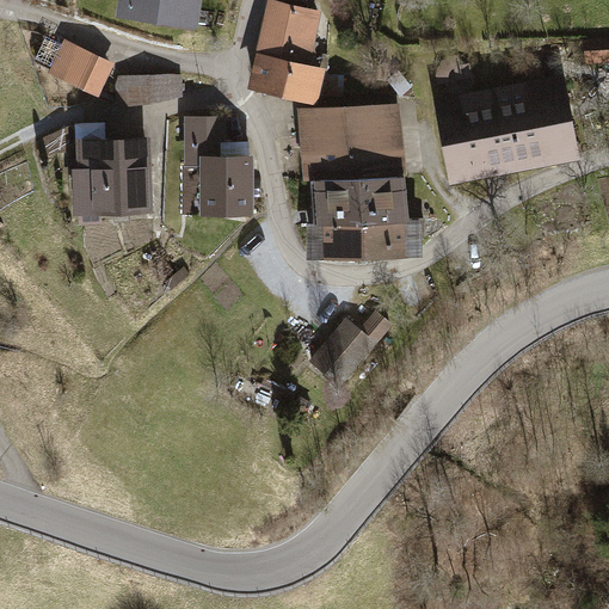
[(203,0),(118,0),(116,19),(198,32),(203,0)]
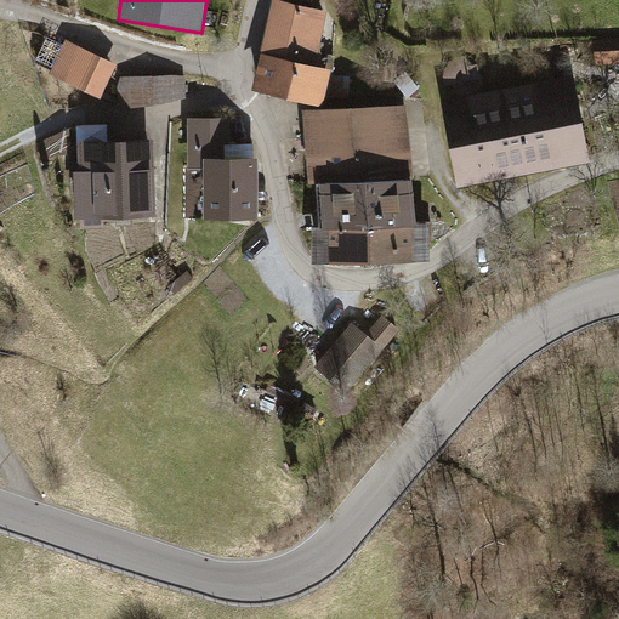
[(278,0),(265,54),(334,69),(335,61),(318,57),(329,12),(278,0)]
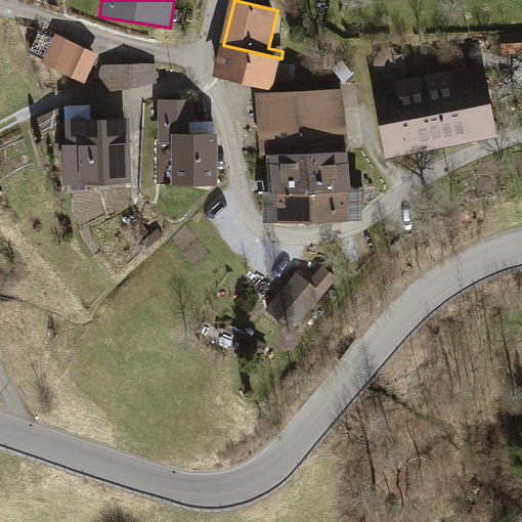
[(95,56),(51,36),(38,62),(83,83),(95,56)]
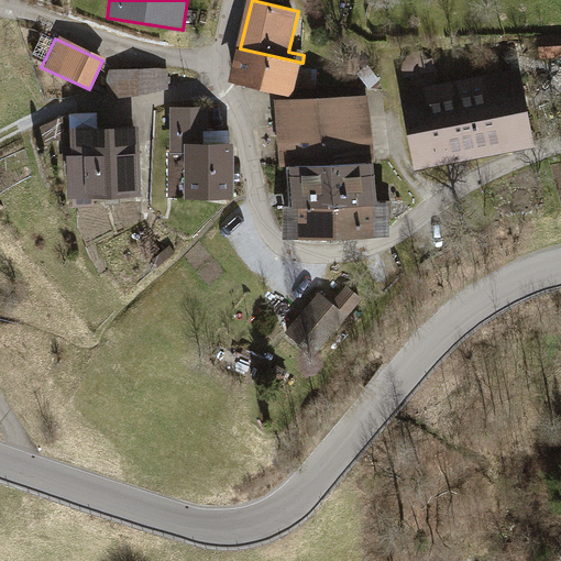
[(560,39),(537,41),(538,61),(560,58),(560,39)]
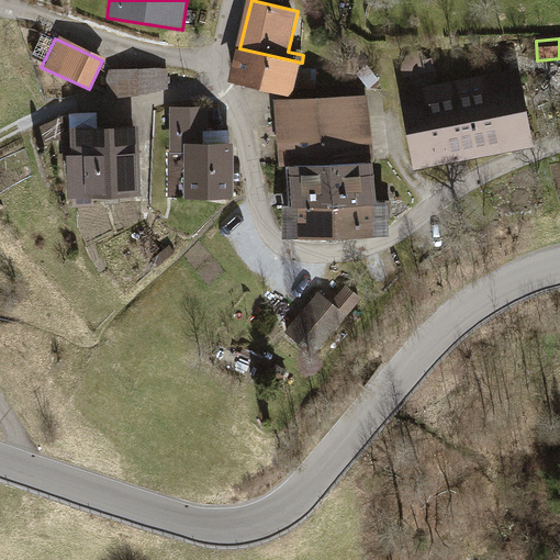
[(300,73),(302,63),(239,48),(233,82),(294,97),(295,89),(318,90),(320,74),(300,73)]
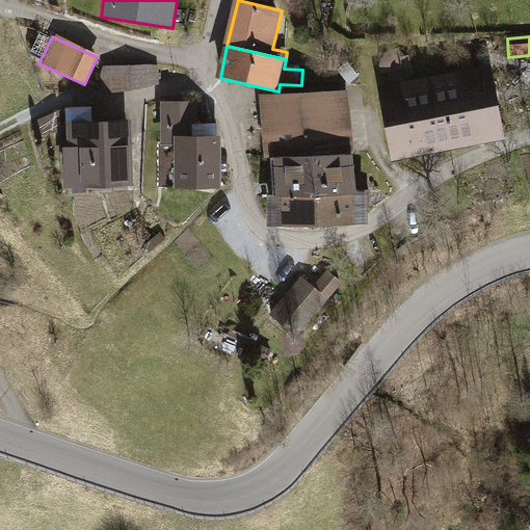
[(376,87),(391,161),(502,139),(487,65),(376,87)]
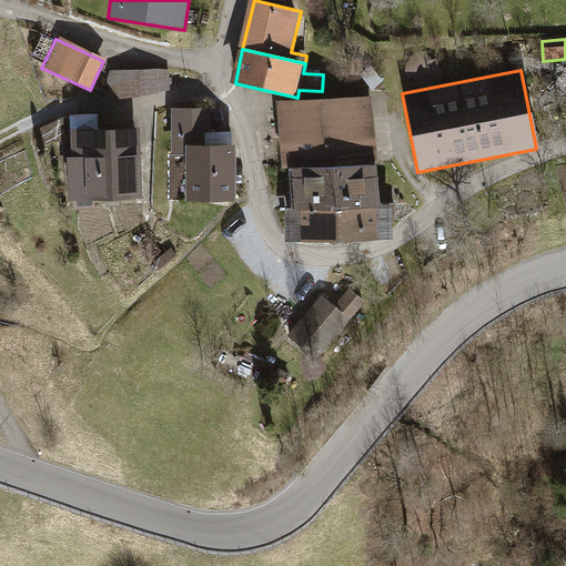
[(107,77),(109,101),(170,97),(168,72),(107,77)]
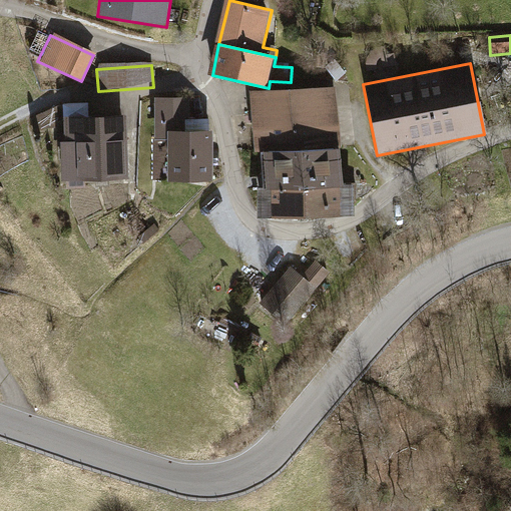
[(334,89),(249,94),(252,152),(258,152),(338,147),(334,89)]
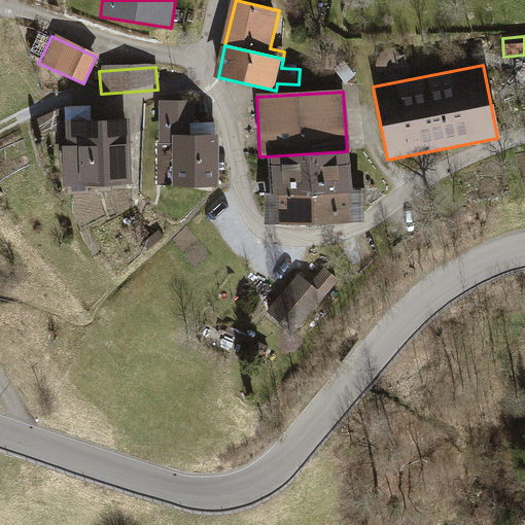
[(171,151),(171,185),(215,185),(215,137),(200,137),(201,124),(193,124),(194,103),(159,103),(158,151),(171,151)]
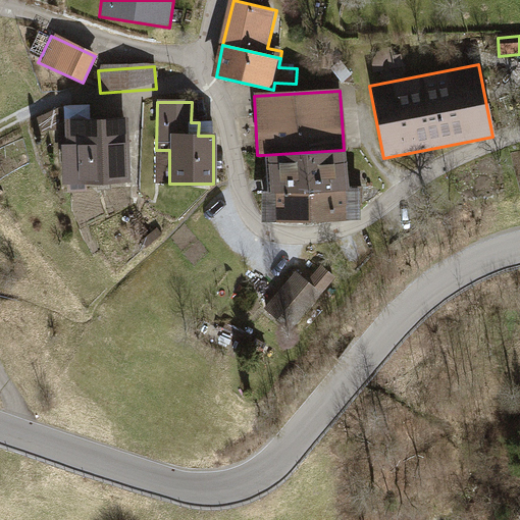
[(60,186),(137,185),(137,159),(126,159),(125,118),(64,119),(64,147),(60,147),(60,186)]
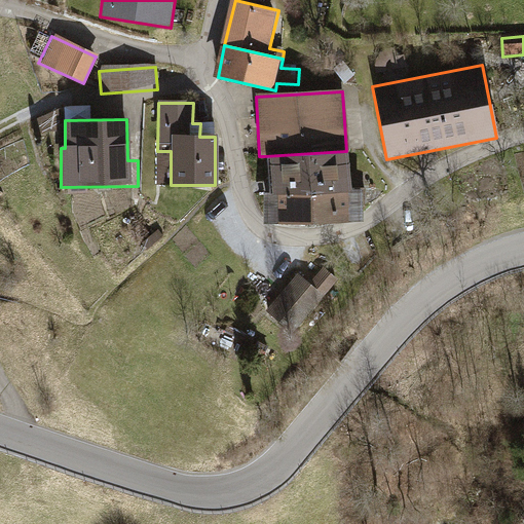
[(261,223),(266,222),(360,221),(358,191),(346,191),(346,151),(264,156),(265,192),(260,193),(261,223)]
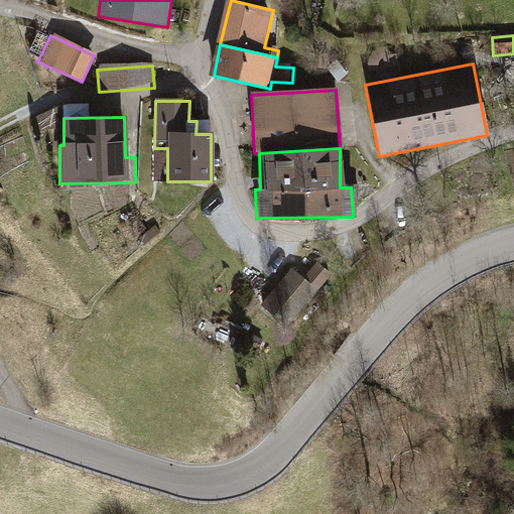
[(305,278),(294,268),(262,305),(288,328),(334,275),(318,262),(305,278)]
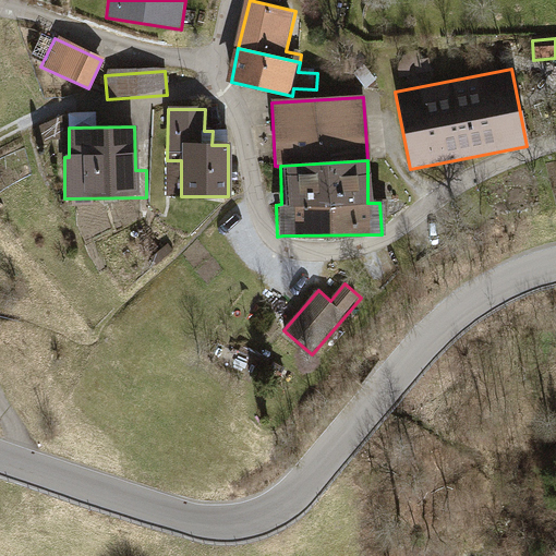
All buildings are outlined.
